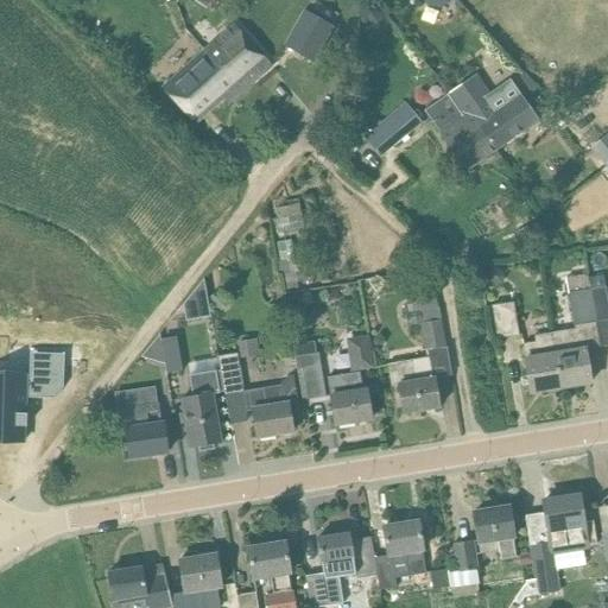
[(222,0),(192,0),(213,14),(222,0)]
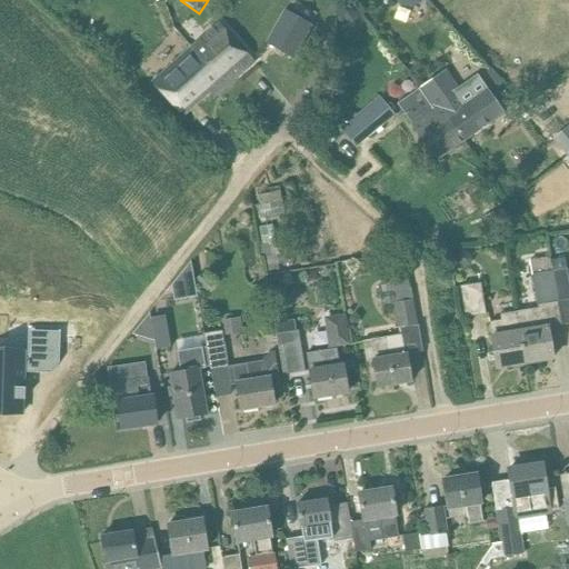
[(312,27),(285,11),(267,42),(296,58),(312,27)]
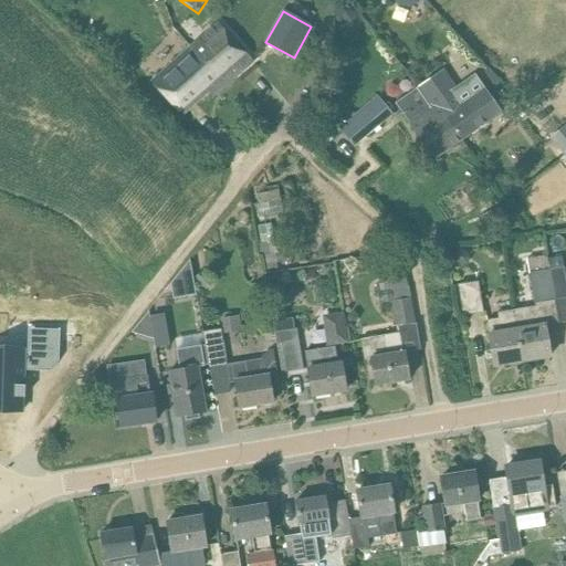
[(253,62),(239,45),(219,24),(154,82),(182,115),(208,92),(212,97),(253,62)]
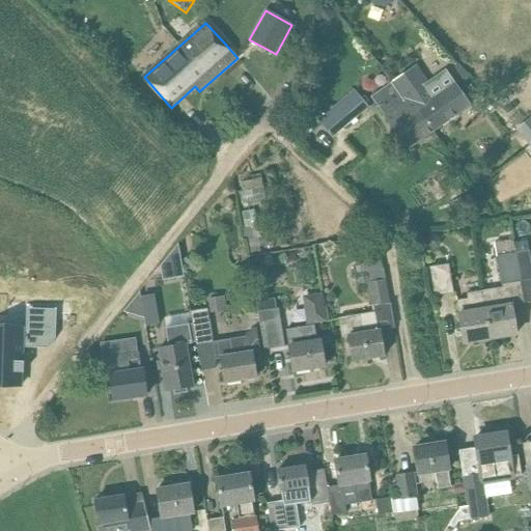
[(431,45),(425,51),(426,59),(434,67),(442,68),(449,63),(448,55),(440,46),(431,45)]
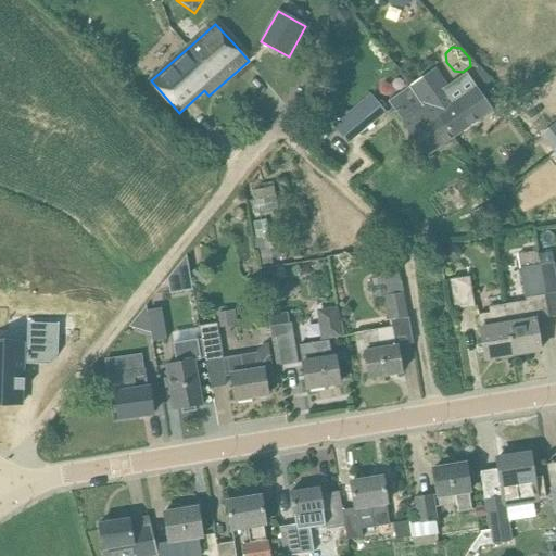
[(434,70),(411,87),(433,119),(438,115),(453,138),(493,110),(466,74),(447,87),(434,70)]
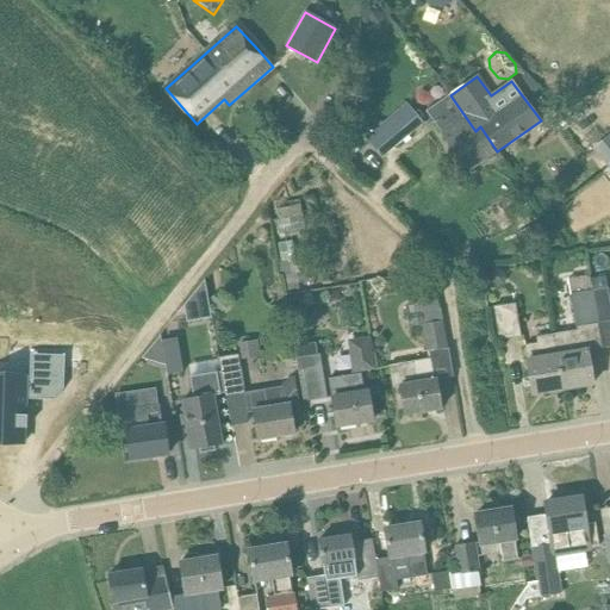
[(450,95),(425,112),(440,130),(468,172),(497,151),(480,126),(475,131),(450,95)]
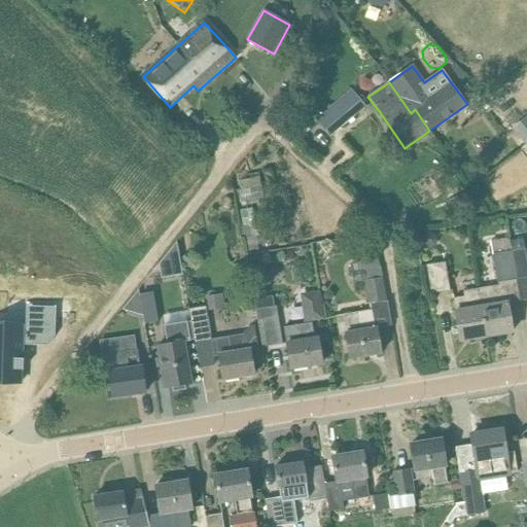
[(365,106),(351,90),(317,118),(330,135),(365,106)]
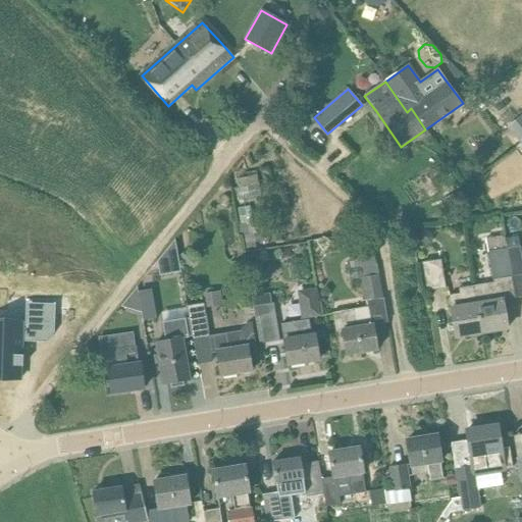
[(521,113),(511,122),(521,136),(521,113)]
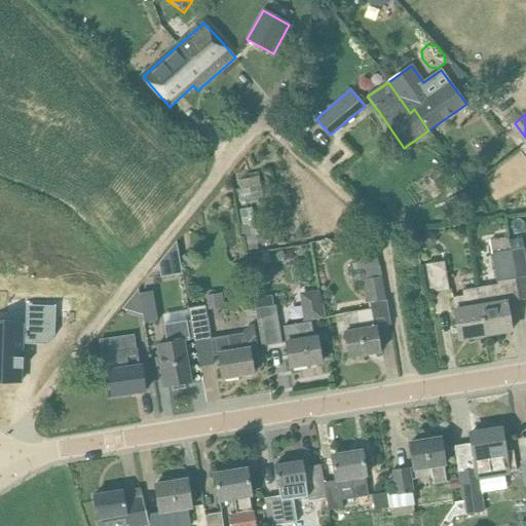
[(258,174),(237,178),(240,189),(236,190),(239,203),(263,198),(258,174)]
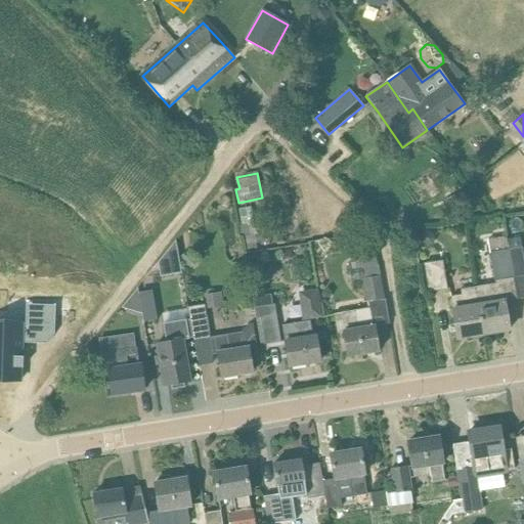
[(242,226),(238,226),(244,255),(250,254),(250,251),(258,249),(257,244),(265,243),(265,248),(278,245),(277,237),(265,239),(263,229),(255,230),(251,208),(238,210),(242,226)]
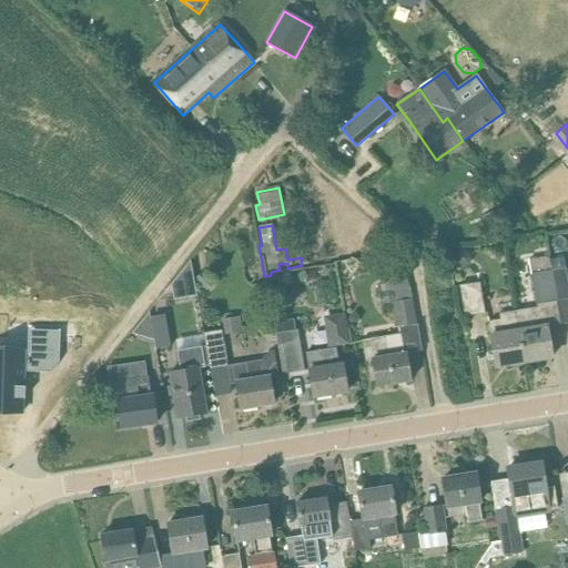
[(548,251),(549,257),(557,302),(556,302),(560,324),(567,323),(567,284),(563,249),(548,251)]
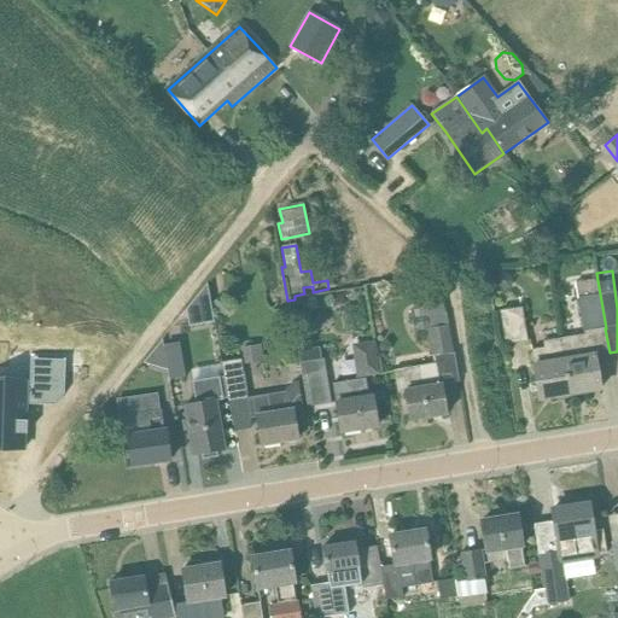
[(605,328),(606,328),(598,280),(576,284),(584,334),(561,338),(570,395),(601,390),(595,356),(592,330),(605,328)]
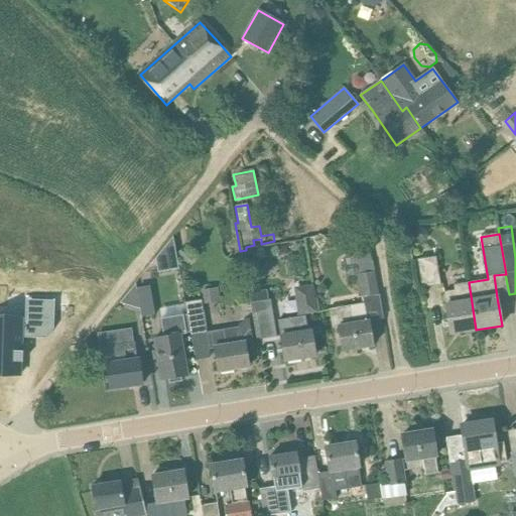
[(173,238),(156,259),(158,272),(178,268),(173,238)]
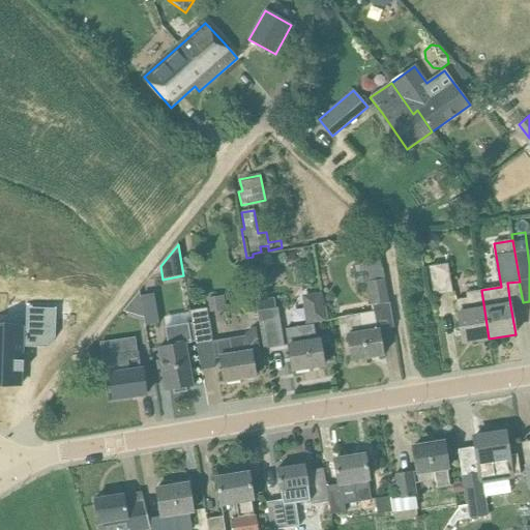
[(355,265),(358,283),(367,282),(384,280),(381,257),(359,260),(359,265),(355,265)]
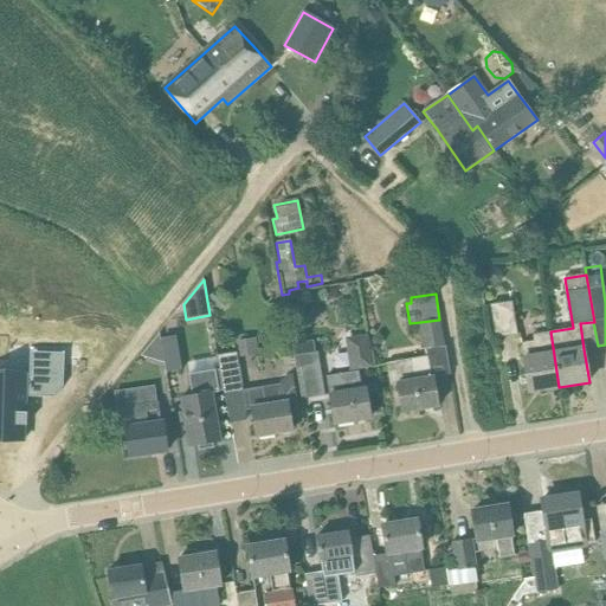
[(517,334),(511,302),(491,305),(496,337),(517,334)]
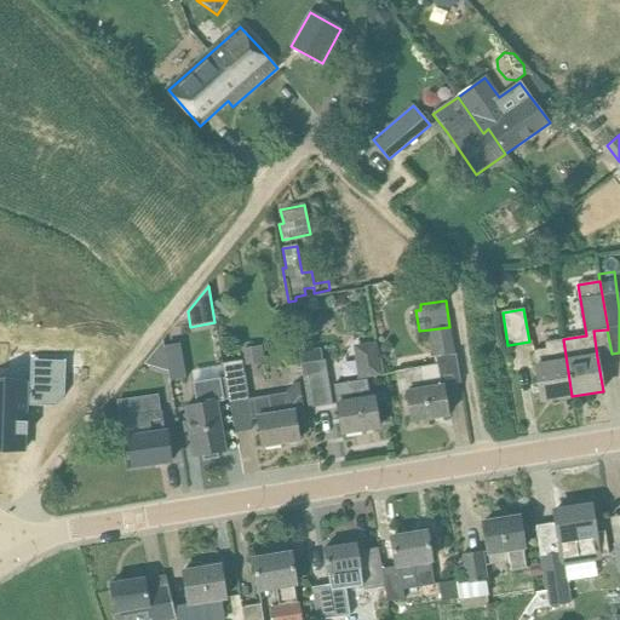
[(449,327),(430,329),(435,359),(454,355),(449,327)]
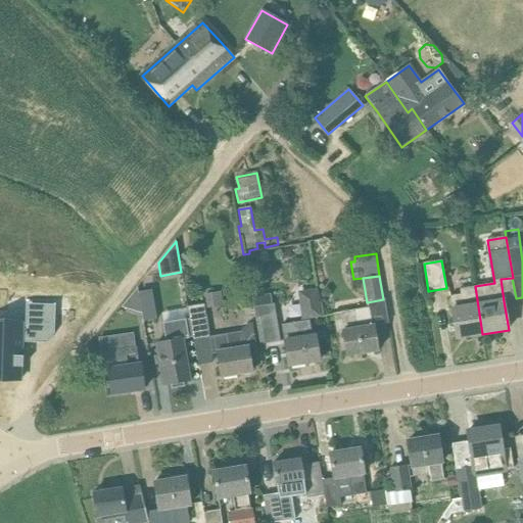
[(457,338),(482,334),(475,286),(460,288),(461,294),(450,295),(453,308),(452,308),(457,338)]
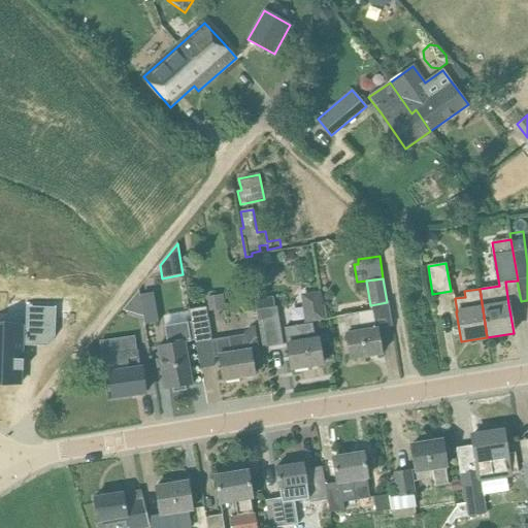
[(321,291),(301,294),(305,322),(324,320),(321,291)]
